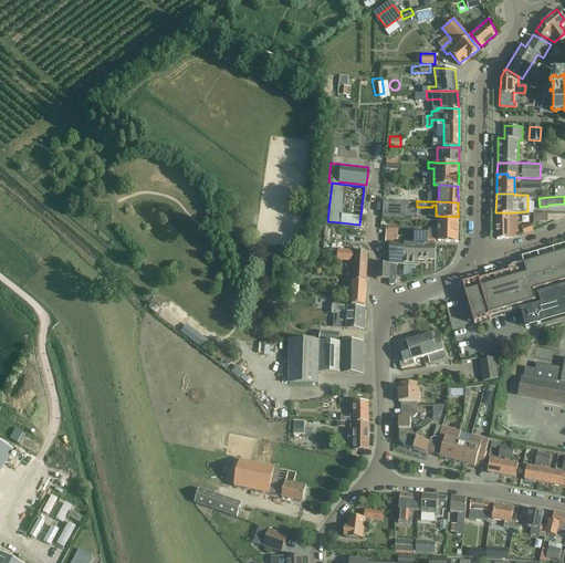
[(515,212),(495,212),(495,223),(515,222),(515,212)]
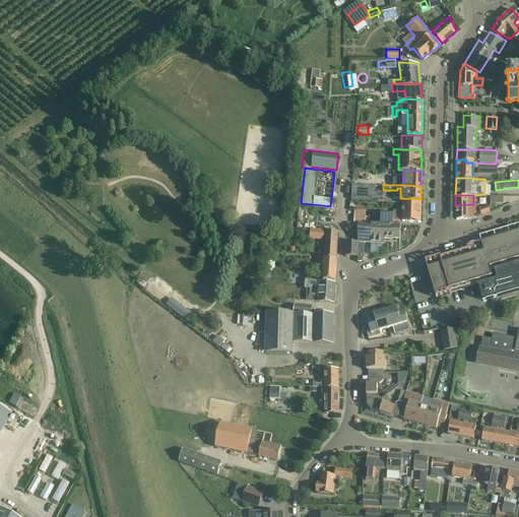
[(380,212),(379,222),(379,223),(399,223),(399,222),(398,222),(399,211),(402,211),(401,219),(419,220),(419,201),(402,200),(402,206),(396,206),(396,208),(392,208),(392,212),(380,212)]
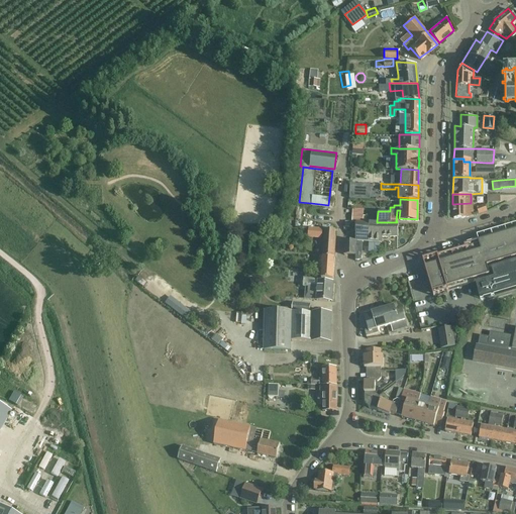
[(471,203),(452,204),(452,216),(463,216),(472,214),(471,203)]
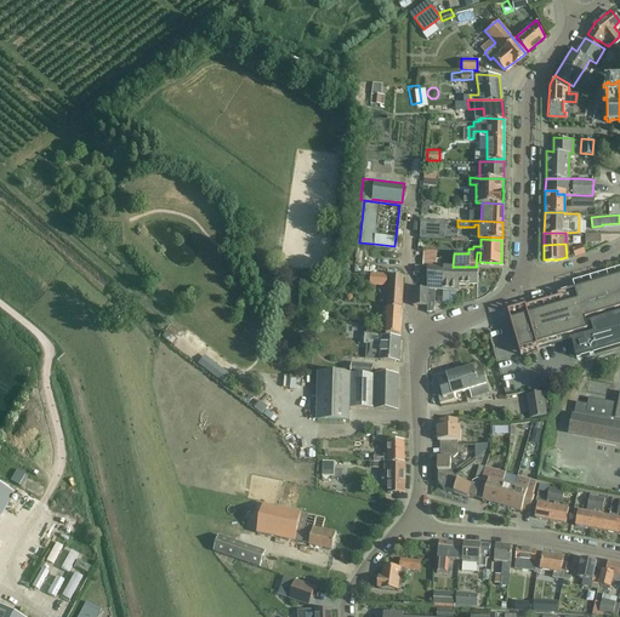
[(581,244),(570,246),(573,255),(584,251),(581,244)]
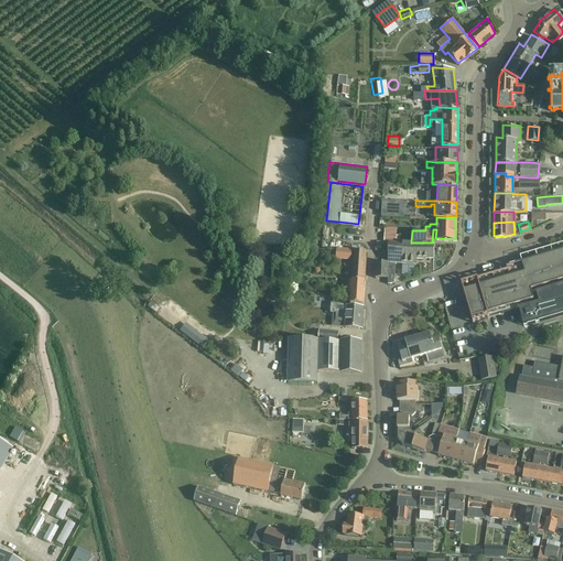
[(432,257),(433,243),(411,243),(411,241),(388,240),(387,261),(413,262),(414,257),(432,257)]
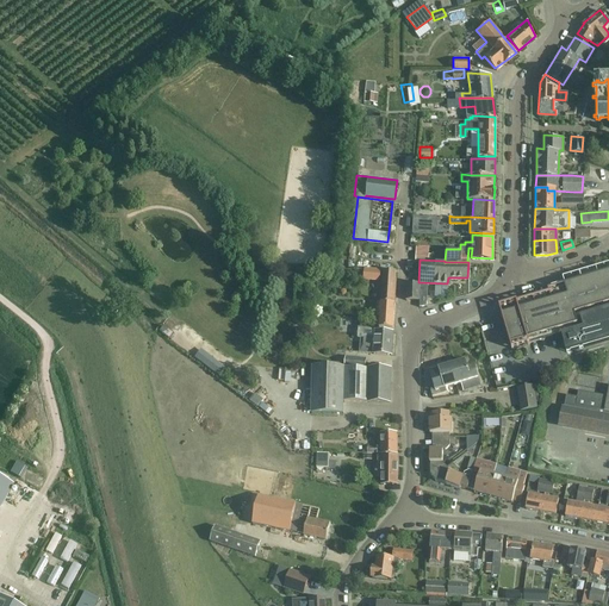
[(566,350),(607,338),(608,337),(608,262),(561,276),(564,282),(561,282),(561,283),(552,286),(547,287),(547,288),(550,287),(550,289),(516,300),(516,299),(514,299),(514,300),(515,300),(516,304),(499,308),(502,316),(502,317),(509,342),(559,328),(566,350)]
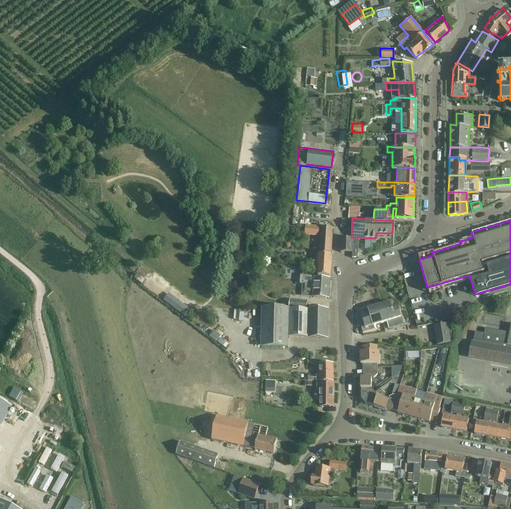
[(318,234),(319,225),(305,223),(304,232),(305,232),(318,234)]
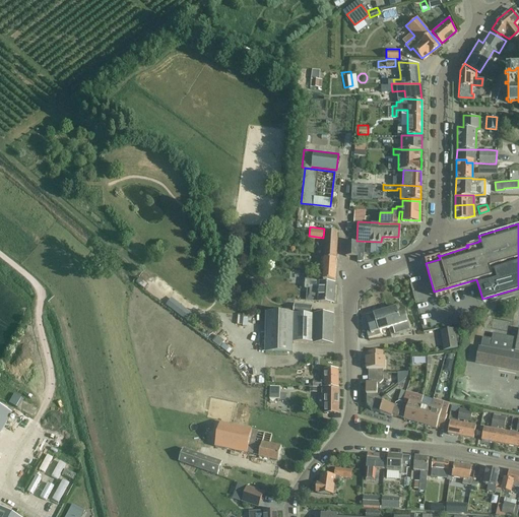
[(334,278),(337,237),(336,237),(336,230),(325,229),(323,256),(320,255),(319,267),(323,267),(322,277),(334,278)]
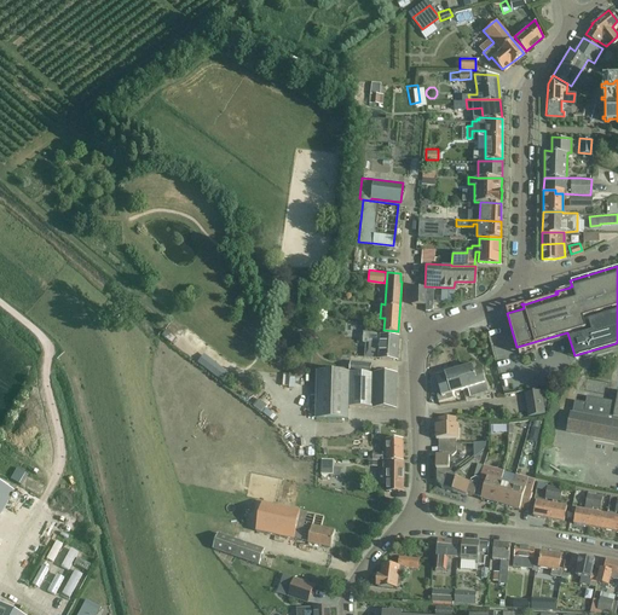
[(425,303),(425,286),(411,285),(411,302),(425,303)]
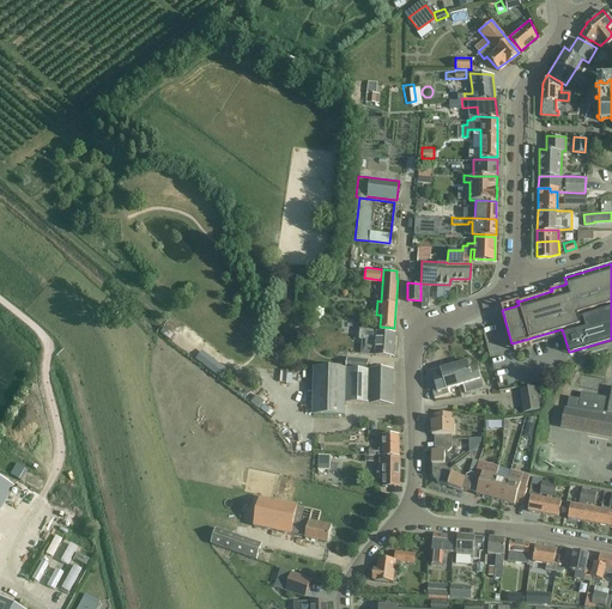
[(392,332),(377,332),(377,329),(359,327),(358,338),(362,338),(361,352),(375,353),(375,352),(391,353),(392,332)]
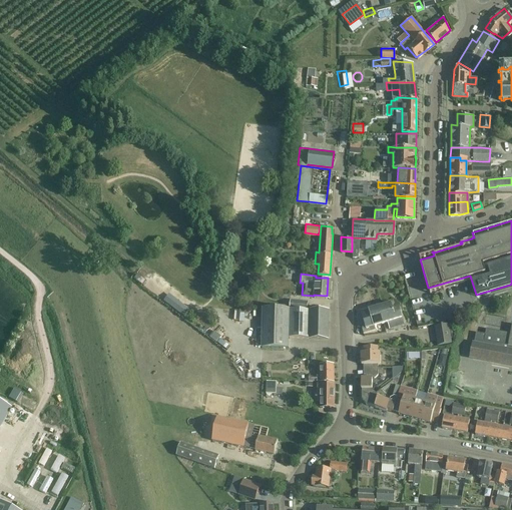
[(261,306),(260,316),(257,316),(257,326),(260,326),(260,345),(287,346),(287,335),(327,336),(328,309),(306,308),(306,300),(290,299),(290,307),(261,306)]
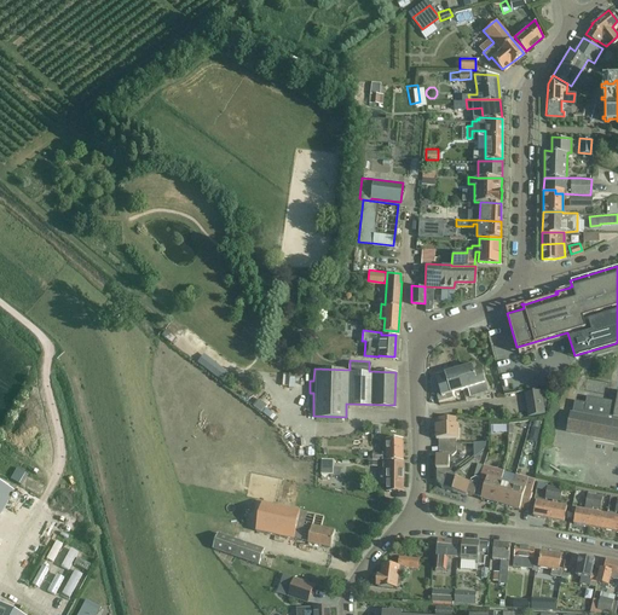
[(471,364),(458,367),(462,378),(460,379),(462,388),(467,387),(469,395),(484,390),(481,382),(484,381),(480,370),(473,372),(471,364)]
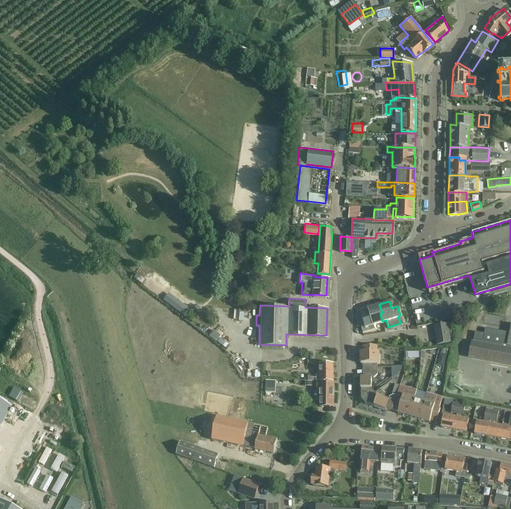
[(382,313),(379,304),(367,307),(370,314),(358,318),(362,331),(368,329),(367,325),(372,324),(382,321),(380,314),(382,313)]
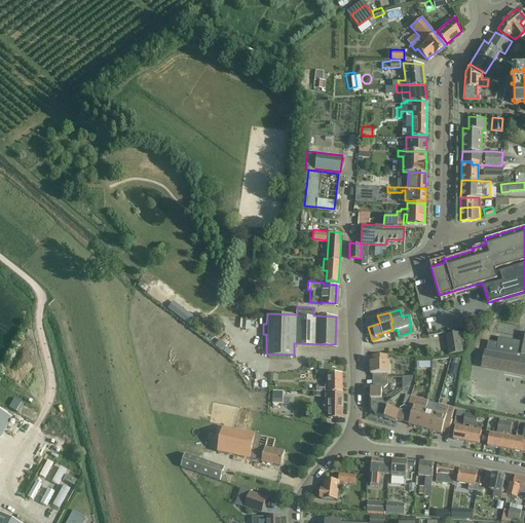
[(484,350),(481,365),(524,372),(524,330),(524,331),(522,340),(497,335),(496,341),(487,339),(485,350),(484,350)]
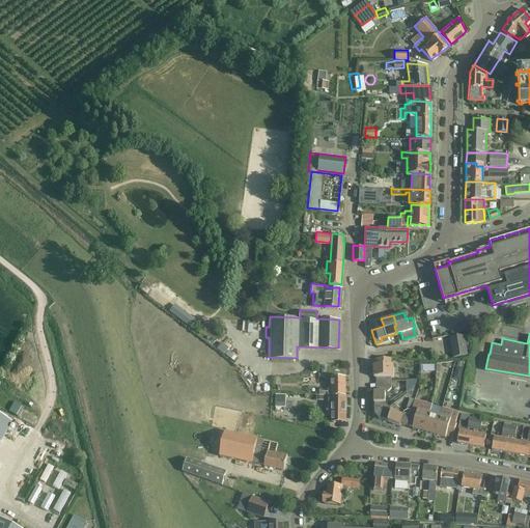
[(452,356),(467,354),(464,334),(449,336),(452,356)]
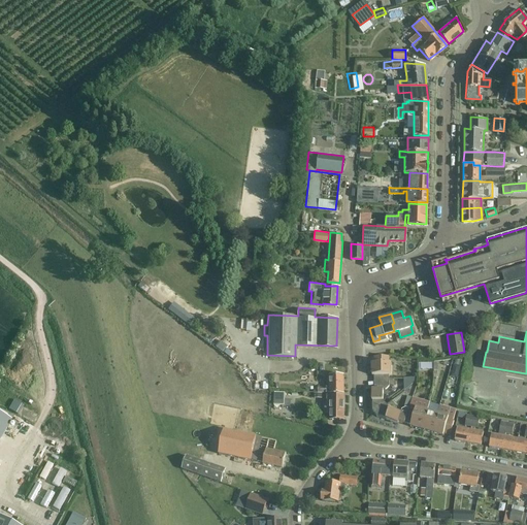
[(227,345),(220,338),(215,345),(223,350),(227,345)]
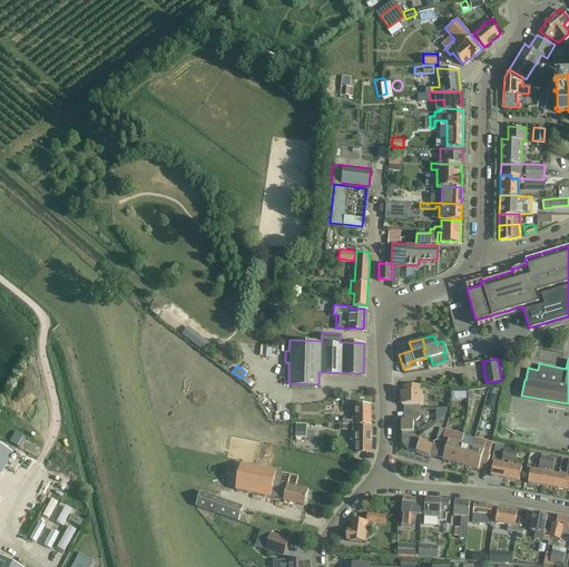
[(401,403),(403,403),(419,403),(422,403),(421,390),(419,390),(419,382),(403,383),(403,390),(401,390),(401,403)]
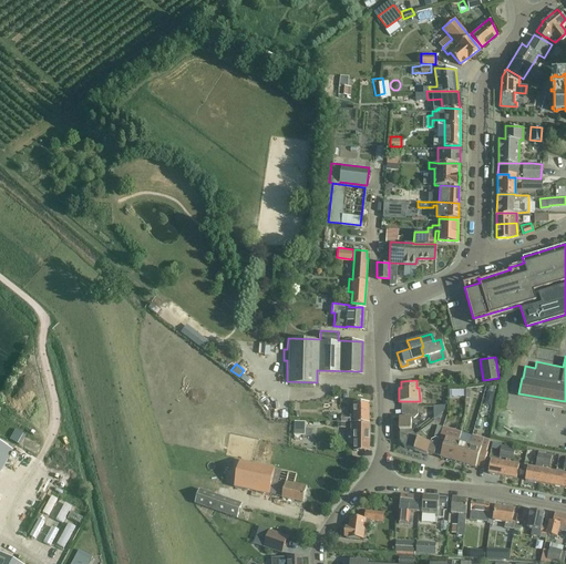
[(340,413),(340,420),(353,420),(368,420),(368,401),(353,401),(353,413),(349,413),(340,413)]
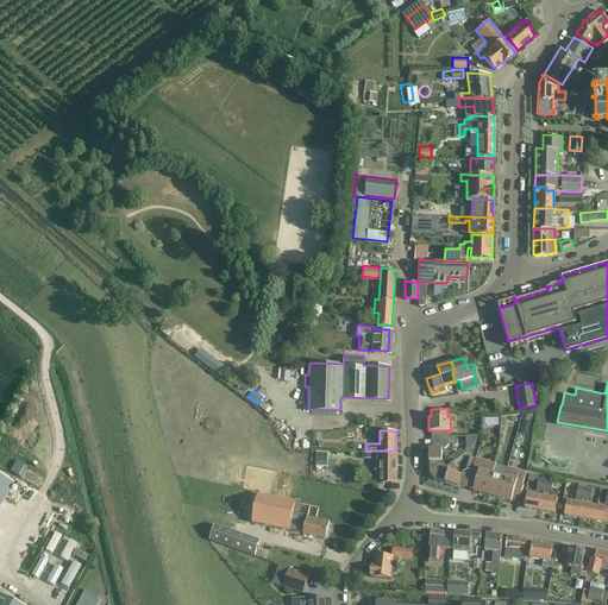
[(447,442),(447,438),(431,439),(431,446),(428,446),(428,460),(430,471),(428,471),(431,474),(431,476),(444,465),(440,460),(440,446),(444,446),(447,442)]
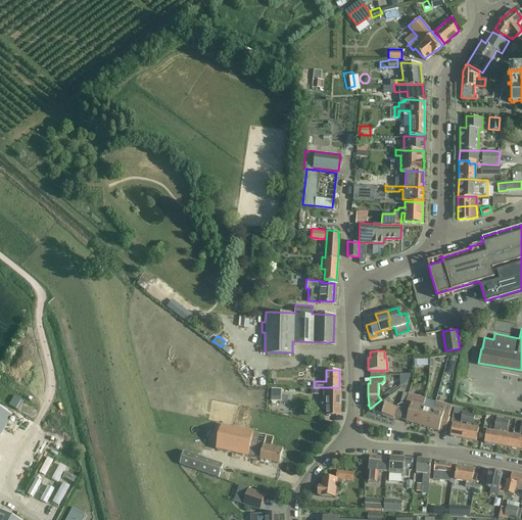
[(271,386),(271,398),(280,399),(281,387),(271,386)]
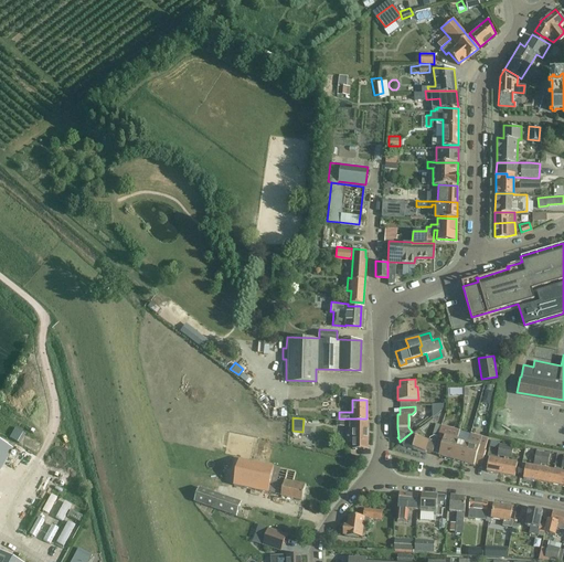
[(349,431),(347,431),(347,441),(352,441),(352,447),(366,447),(366,422),(349,422),(349,431)]
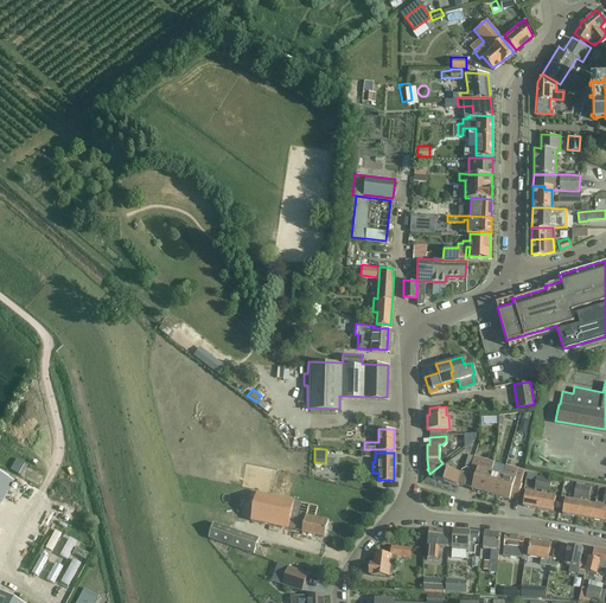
[(471,487),(484,492),(490,469),(493,460),(473,454),(470,467),(469,467),(465,483),(471,486),(471,487)]
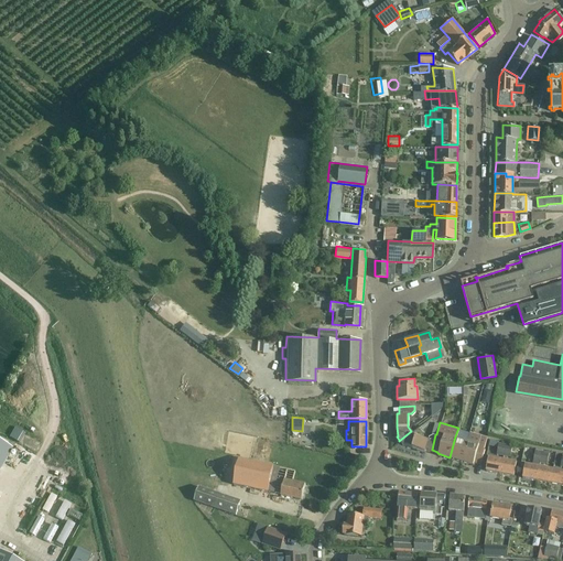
[(412,431),(411,431),(399,441),(400,441),(402,443),(412,445),(411,446),(424,450),(425,448),(432,450),(435,434),(432,433),(429,435),(428,439),(421,438),(423,433),(418,427),(412,431)]
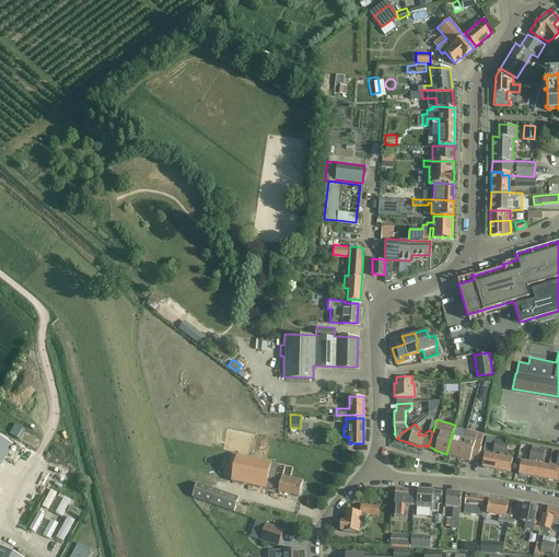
[(463,437),(457,456),(469,460),(469,457),(476,460),(480,444),(484,432),(466,428),(464,437),(463,437)]
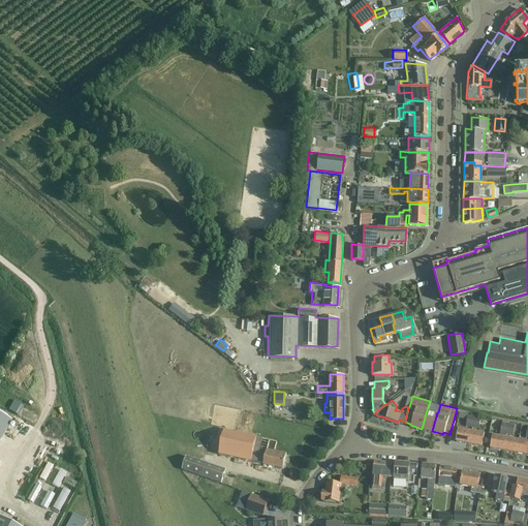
[(422,429),(432,431),(437,412),(427,409),(422,429)]
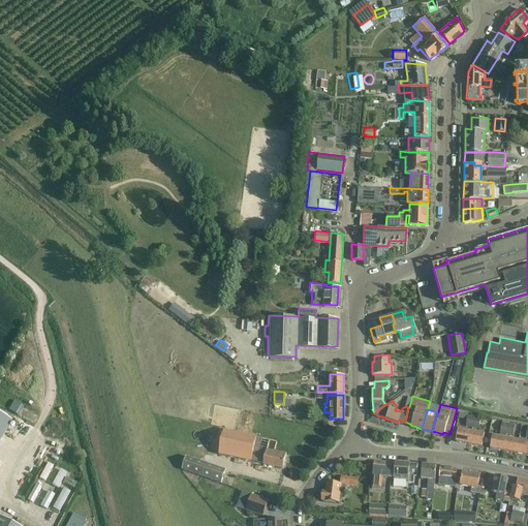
[(465,425),(471,426),(473,415),(467,414),(465,425)]
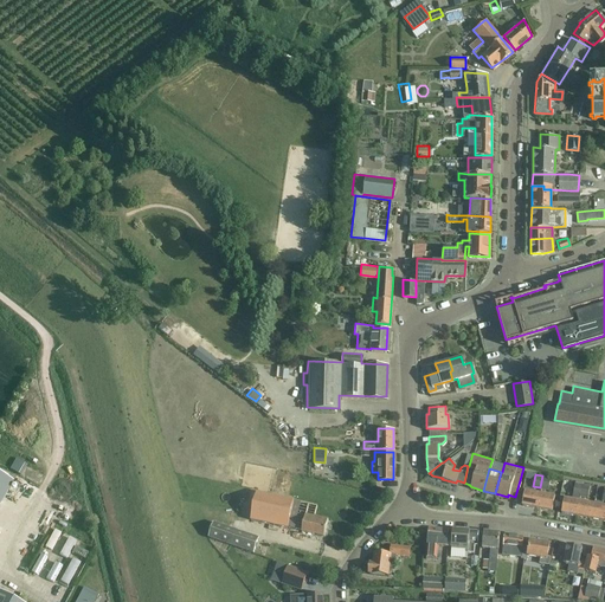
[(549,477),(542,476),(540,487),(547,489),(549,477)]
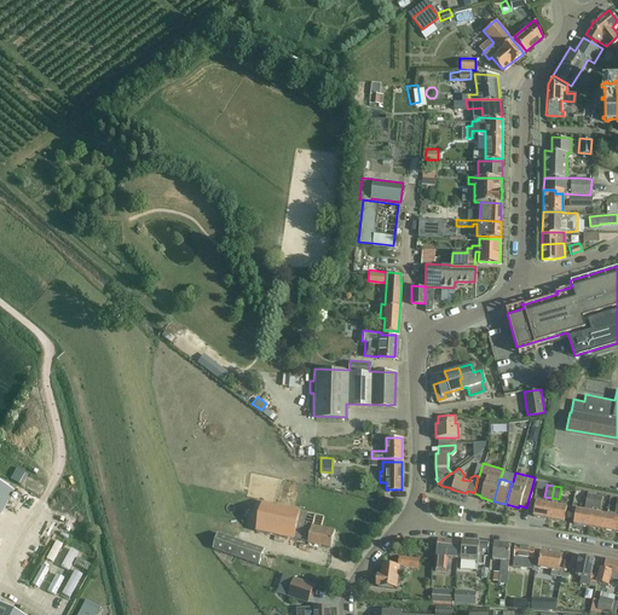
[(584,504),(591,505),(594,493),(587,492),(584,504)]
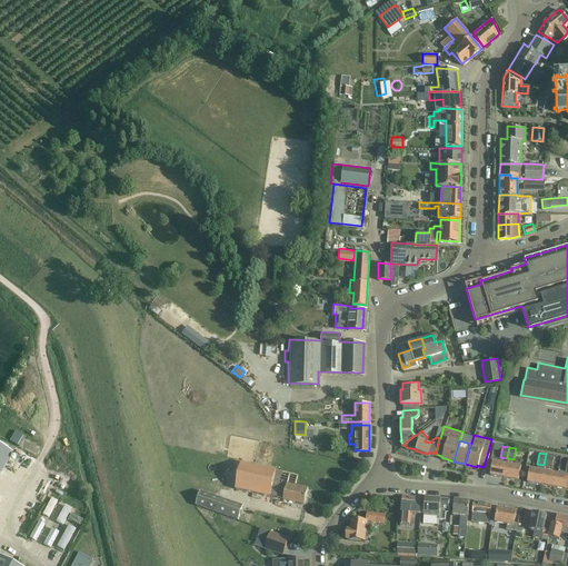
[(552,455),(546,454),(544,465),(550,466),(552,455)]
